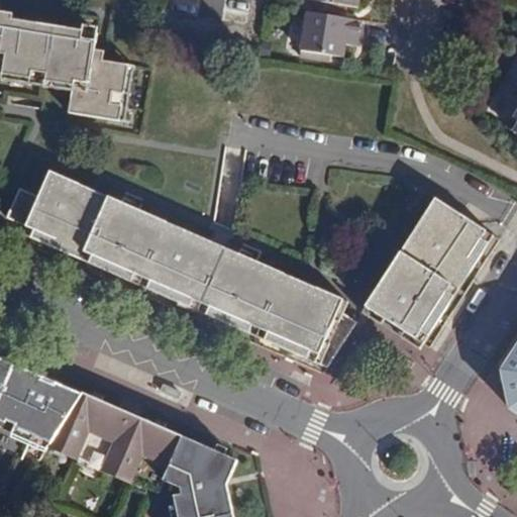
[(352,9),(353,0),(306,0),(306,2),(352,9)]
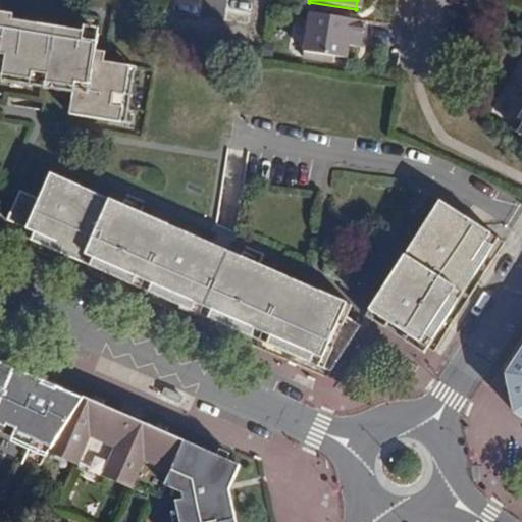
[(0,21),(13,24),(14,17),(15,12),(1,9),(0,11),(0,21)]
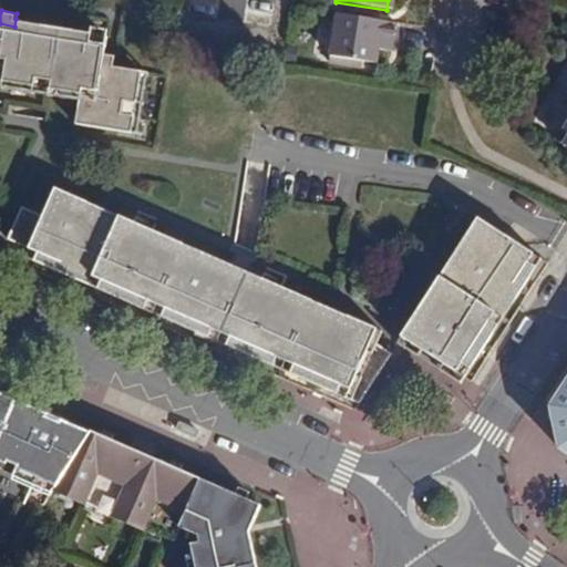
[(51,80),(50,86),(82,91),(81,99),(76,123),(133,133),(143,72),(113,69),(102,66),(104,55),(105,45),(90,44),(91,31),(16,19),(14,27),(0,23),(0,12),(1,10),(0,10),(0,86),(4,88),(6,79),(34,84),(35,76),(51,80)]
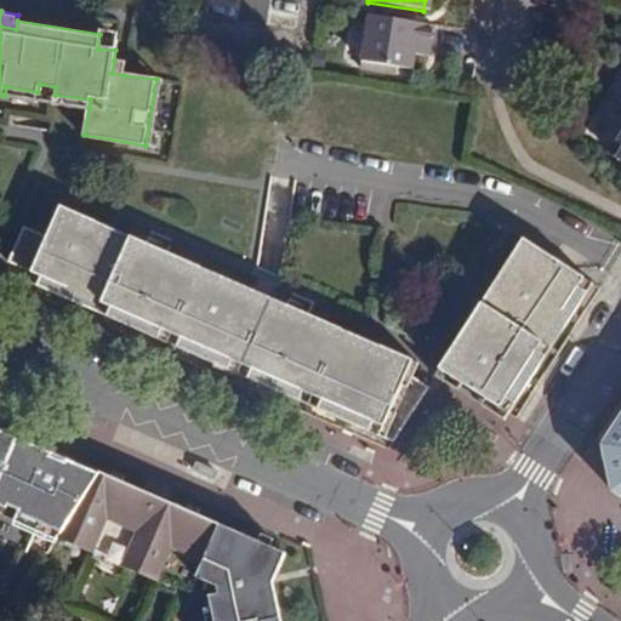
[(410,57),(416,58),(417,46),(419,45),(429,49),(433,27),(366,16),(358,66),(408,75),(410,57)]
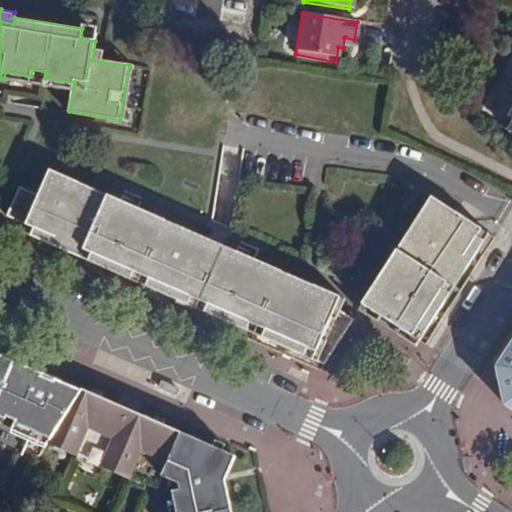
[(81,40),(95,41),(98,30),(82,28),(81,40)]
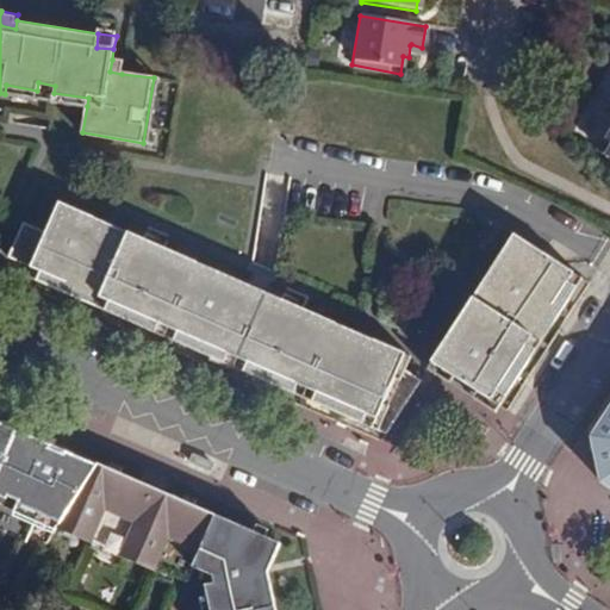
[(419,60),(422,48),(411,44),(410,45),(409,57),(419,60)]
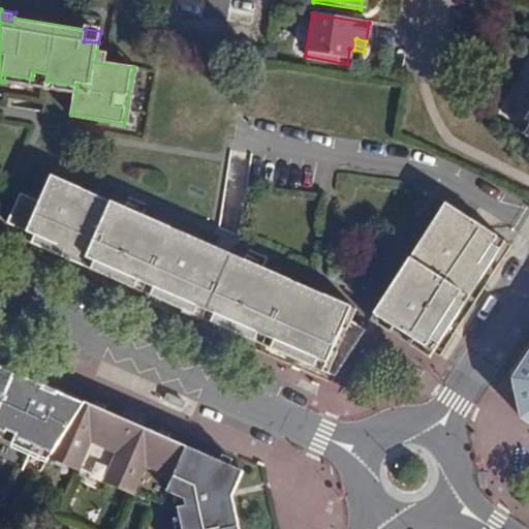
[(107,53),(97,52),(95,62),(105,64),(106,62),(107,53)]
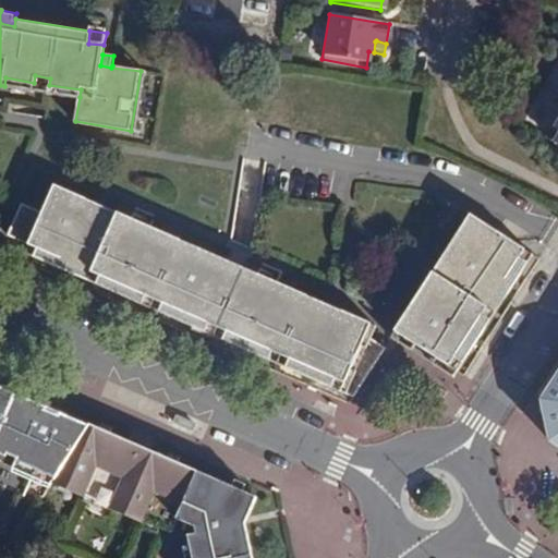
[(147,72),(141,71),(131,131),(137,132),(147,72)]
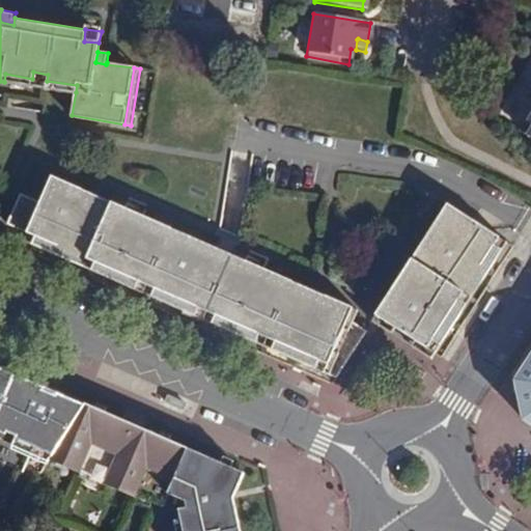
[(32,79),(31,86),(46,88),(47,81),(48,75),(33,72),(32,79)]
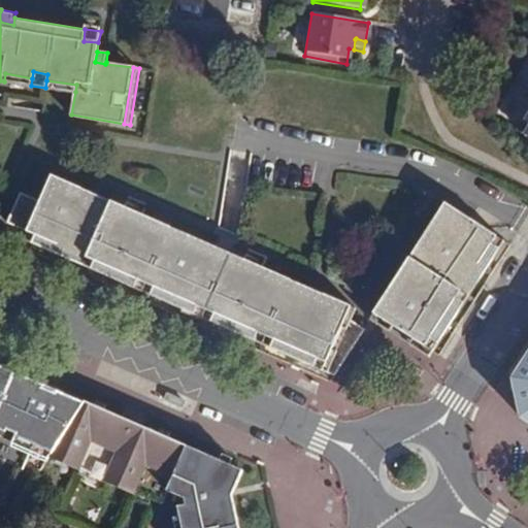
[(4,81),(31,86),(32,78),(5,73),(4,81)]
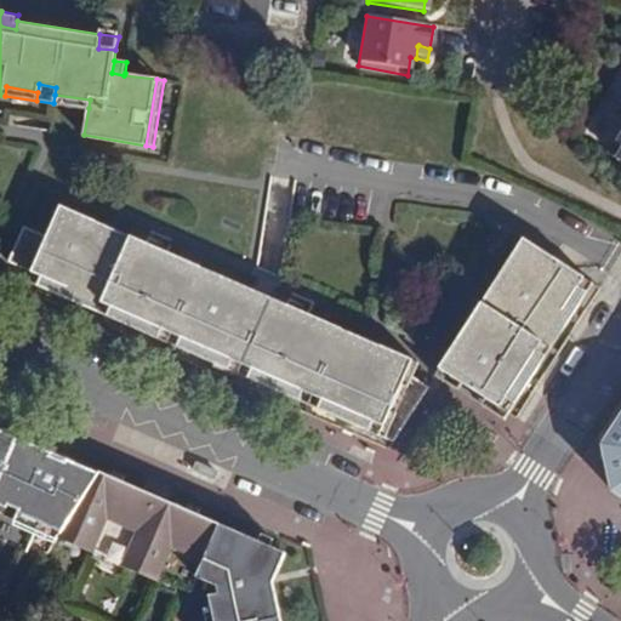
[(55,95),(53,103),(89,108),(90,100),(55,95)]
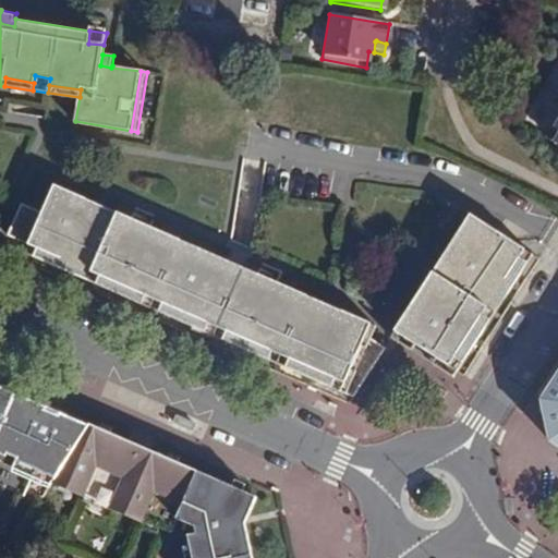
[(89,213),(95,199),(48,178),(36,206),(15,196),(0,228),(22,238),(32,242),(35,255),(63,268),(74,261),(86,266),(96,270),(97,283),(126,295),(137,289),(148,293),(159,299),(161,312),(191,325),(199,316),(210,322),(211,322),(222,327),(225,340),(253,352),(264,346),(275,351),(286,355),(287,368),(344,393),(379,344),(365,334),(364,335),(319,316),(323,307),(320,300),(284,283),(279,287),(275,295),(265,291),(270,277),(238,263),(230,266),(226,274),(216,269),(222,256),(172,234),(166,237),(162,244),(153,240),(158,227),(110,205),(104,209),(100,217),(89,213)]
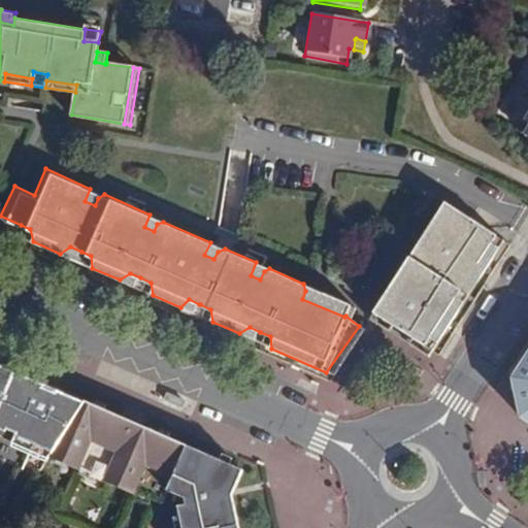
[(104,194),(90,189),(85,201),(95,205),(98,198),(104,194)]
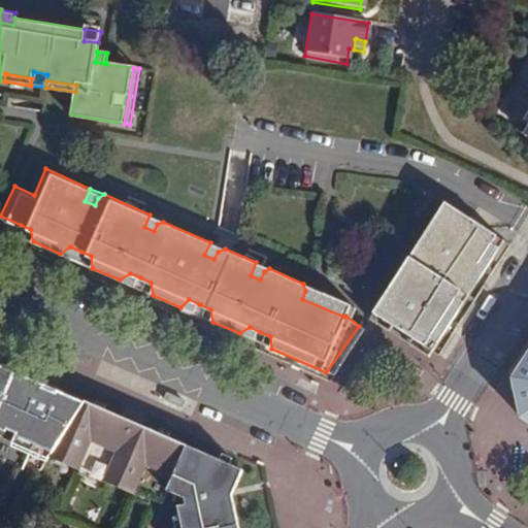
[(437,204),(410,243),(420,250),(414,259),(401,258),(400,260),(407,269),(400,279),(392,273),(364,315),(422,352),(428,342),(439,342),(457,316),(452,306),(457,297),(464,287),(472,288),(475,288),(493,261),(488,251),(494,242),(437,204)]
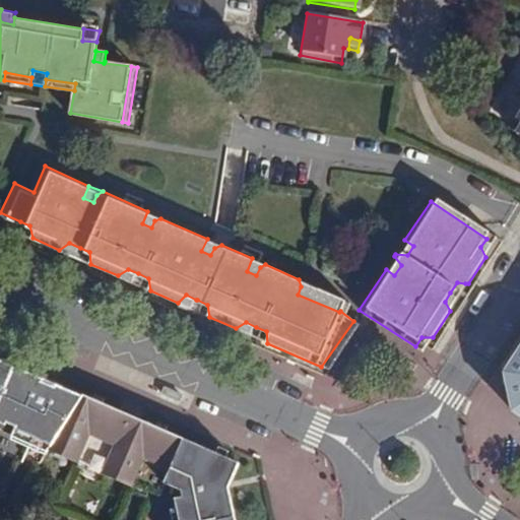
[(160,218),(147,211),(142,223),(151,228),(154,220),(160,218)]
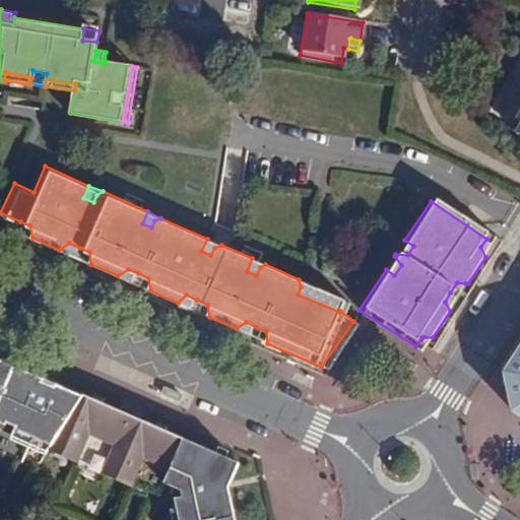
[(29,225),(20,221),(16,231),(33,238),(29,225)]
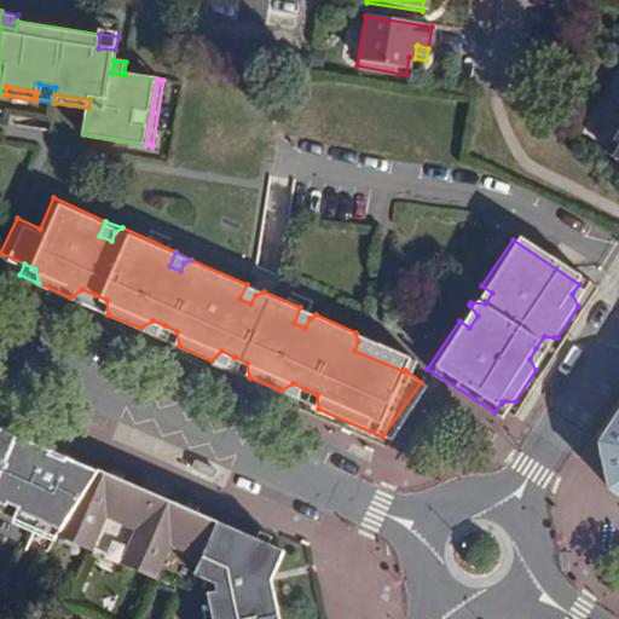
[(264,291),(247,284),(239,299),(250,304),(255,295),(264,291)]
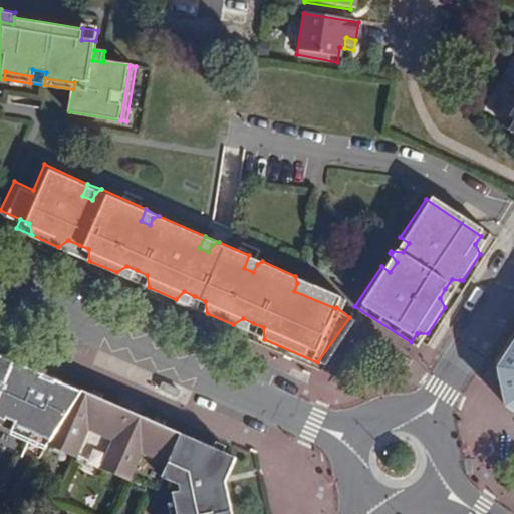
[(489,241),(481,236),(475,244),(480,254),(489,241)]
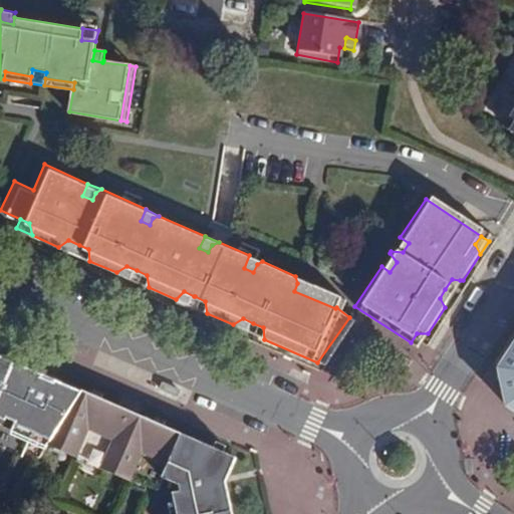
[(409,243),(400,237),(391,251),(403,252),(409,243)]
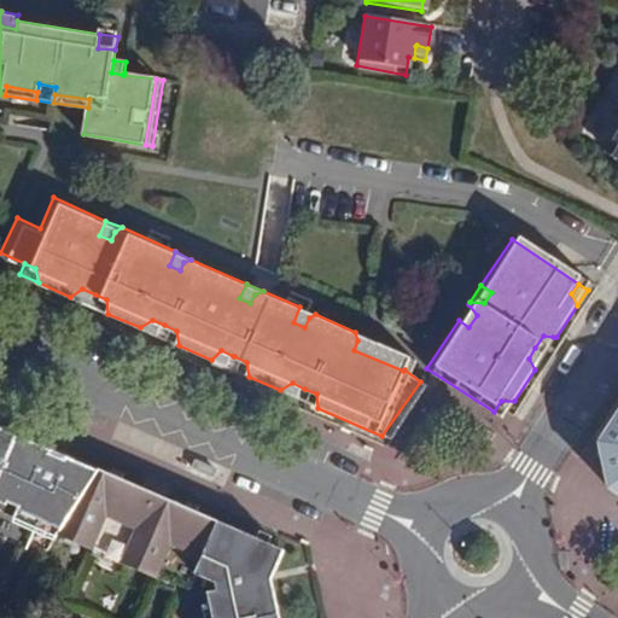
[(70,297),(89,305),(95,295),(82,289),(70,297)]
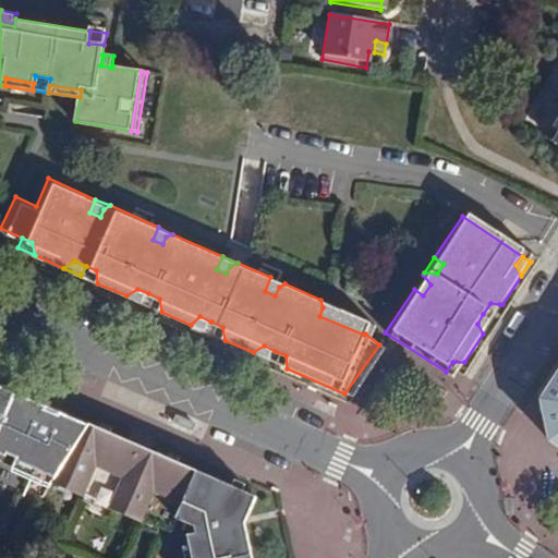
[(86,266),(81,276),(97,283),(96,270),(86,266)]
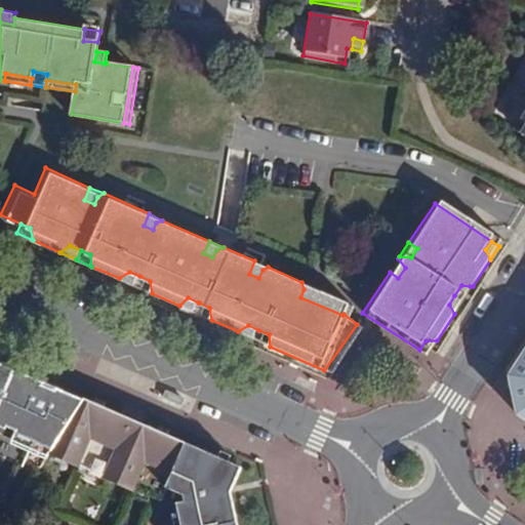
[(405,268),(398,258),(390,272),(398,278),(405,268)]
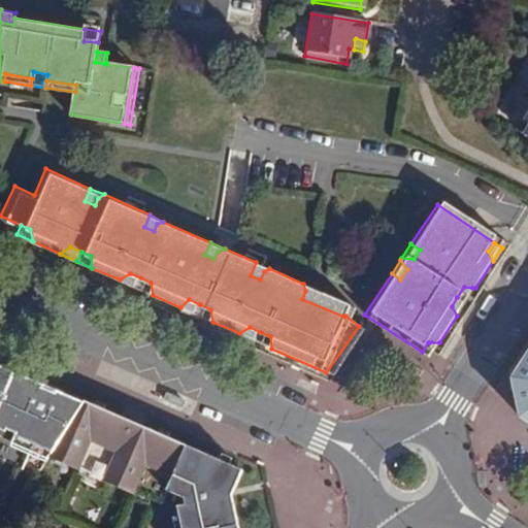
[(269,268),(256,262),(251,275),(260,279),(264,271),(269,268)]
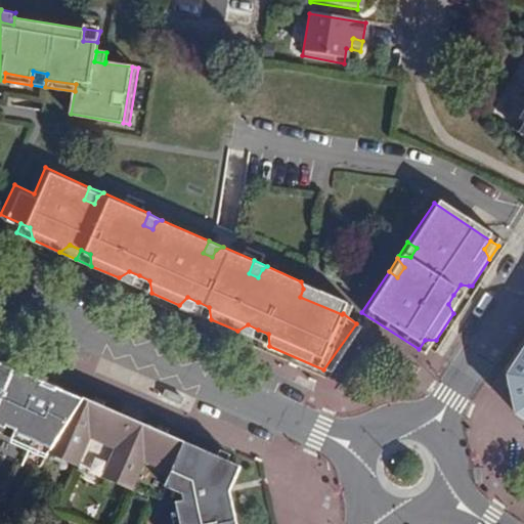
[(119,277),(135,286),(139,275),(129,271),(119,277)]
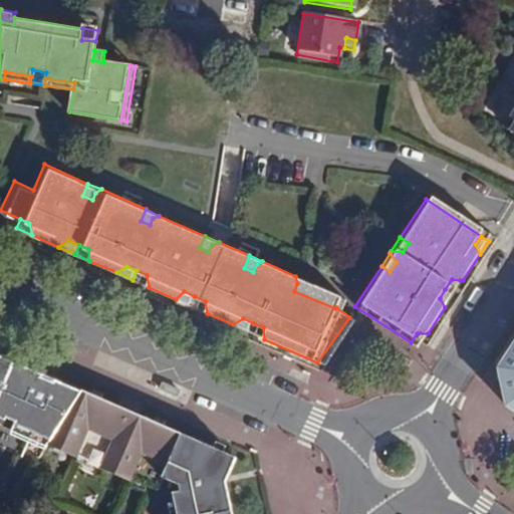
[(137,270),(133,280),(149,287),(147,275),(137,270)]
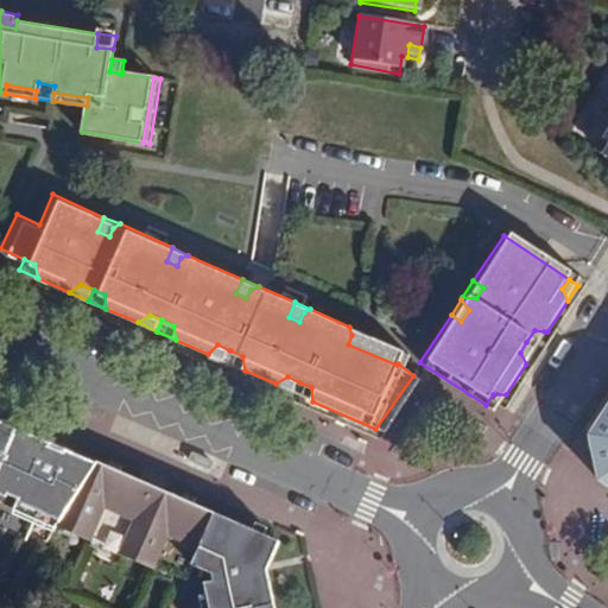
[(397,365),(398,363),(404,350),(349,327),(352,335),(348,344),(397,365)]
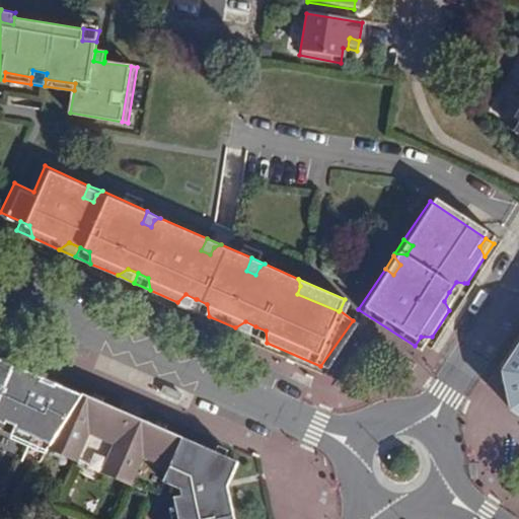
[(456,282),(449,292),(458,298),(467,283),(464,283),(456,282)]
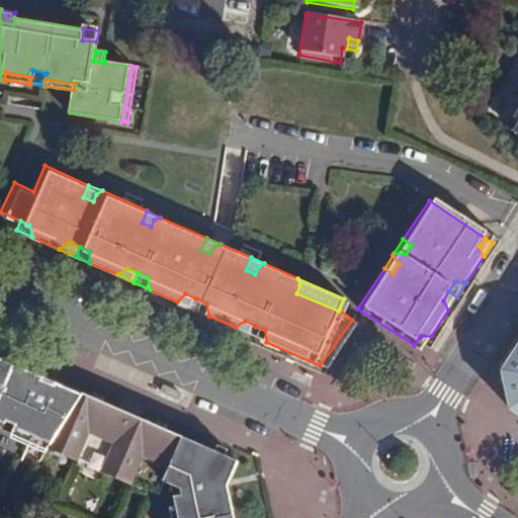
[(457,297),(448,291),(443,300),(448,310),(457,297)]
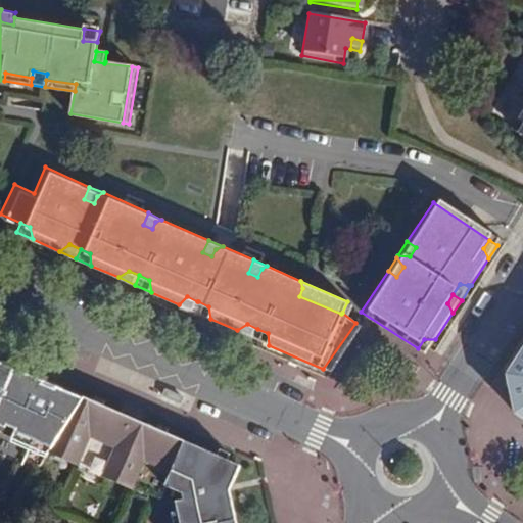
[(198,302),(198,301),(197,301),(187,296),(179,304),(194,312),(198,302)]
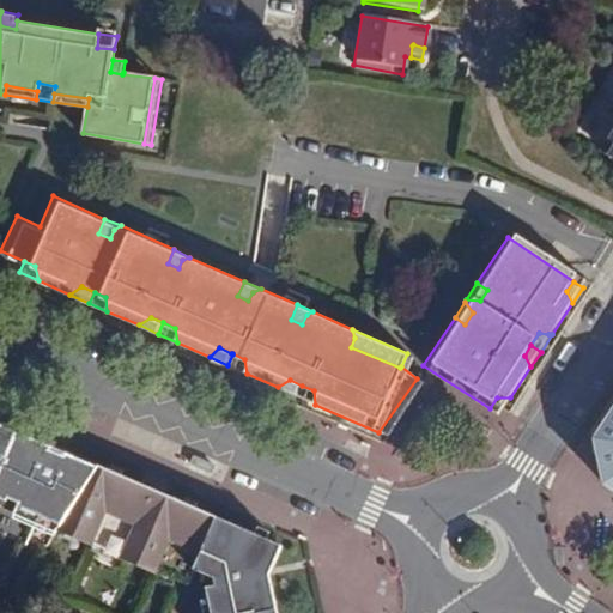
[(244,359),(232,353),(232,354),(228,365),(247,374),(244,359)]
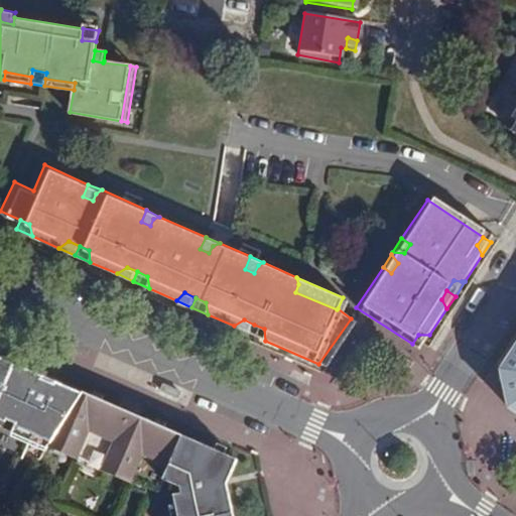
[(235,327),(250,334),(254,325),(244,319),(234,326),(235,327)]
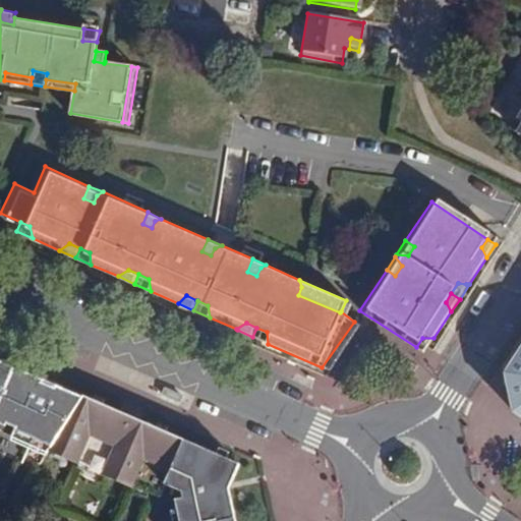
[(256,328),(252,337),(268,344),(267,332),(256,328)]
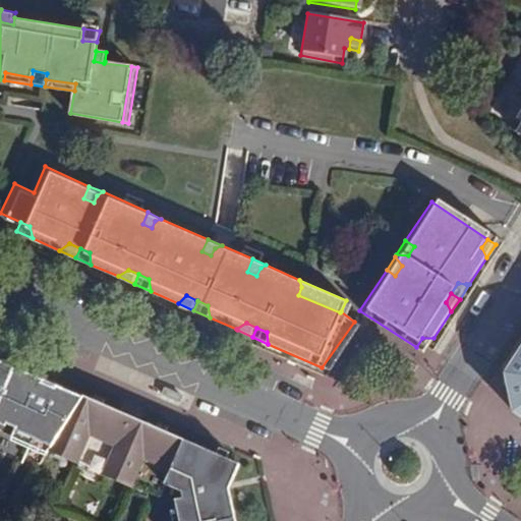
[(417,348),(424,353),(433,338),(422,338),(416,347),(417,348)]
